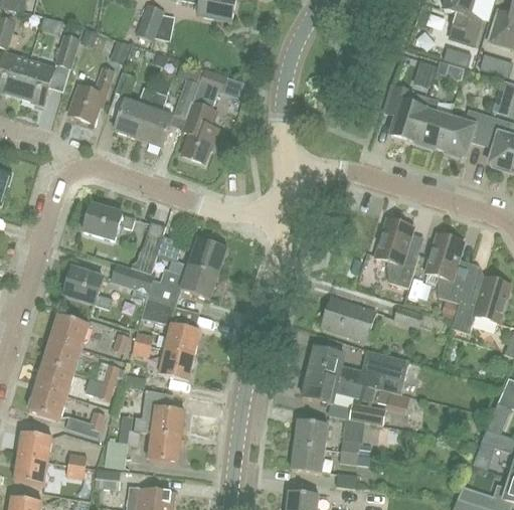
[(0,4),(10,8),(12,0),(0,0),(0,4)]
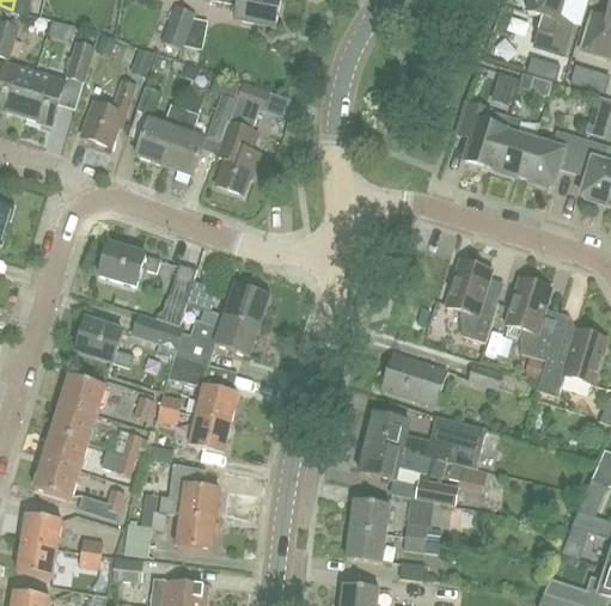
[(274,25),(279,0),(220,0),(238,2),(234,17),(274,25)]
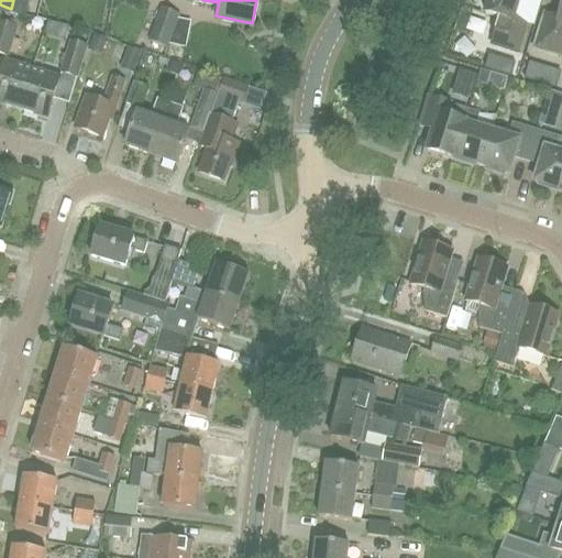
[(518,48),(527,21),(513,17),(517,0),(487,0),(484,10),(498,14),(491,40),(518,48)]
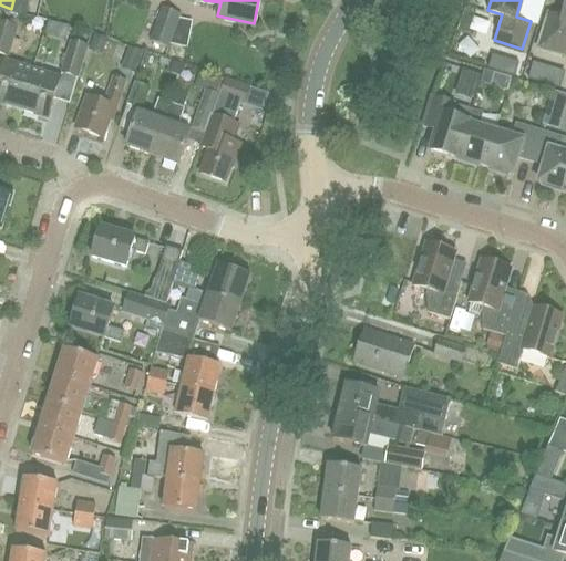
[(565,0),(562,14),(547,10),(537,43),(565,51),(565,48),(565,0)]
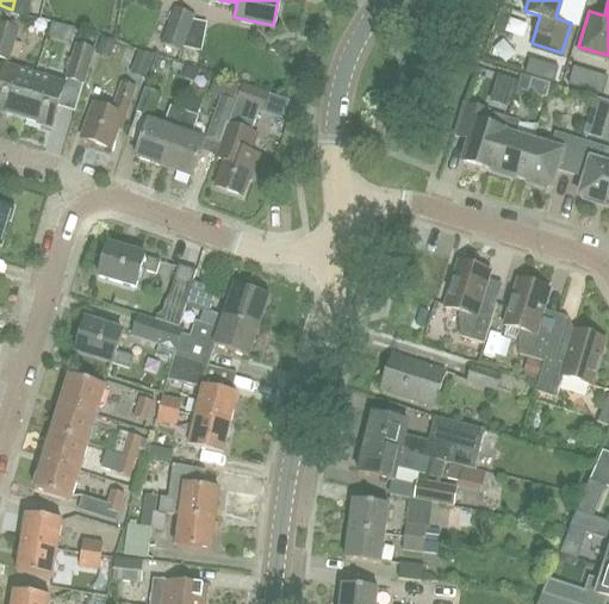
[(181,48),(196,11),(174,4),(159,37),(181,48)]
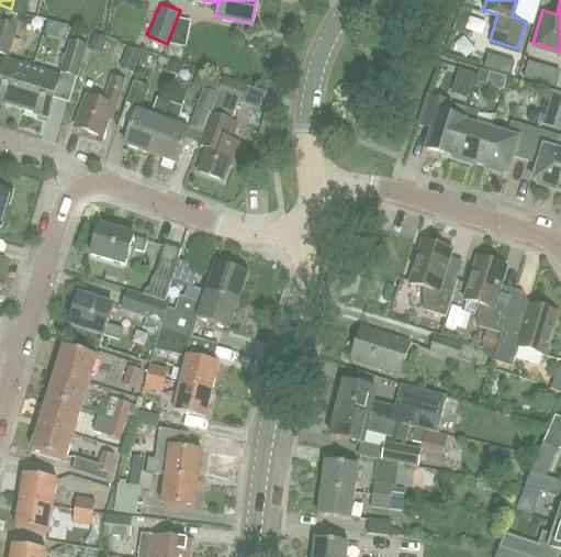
[(0,51),(8,53),(19,22),(0,17),(0,51)]
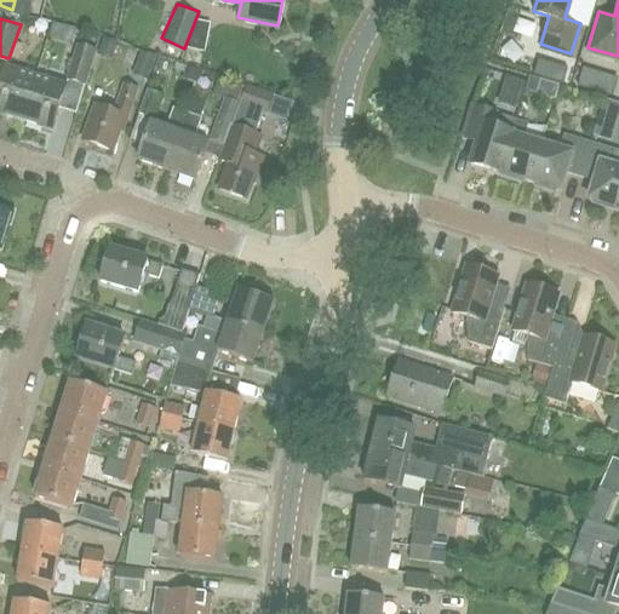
[(86,81),(96,46),(86,42),(75,39),(64,75),(86,81)]
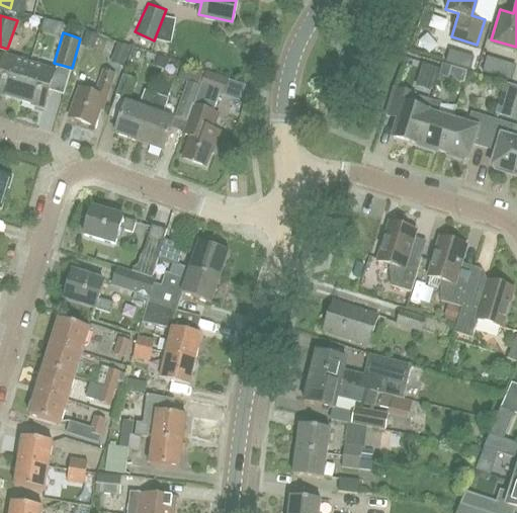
[(448,46),(444,59),(468,66),(472,54),(448,46)]
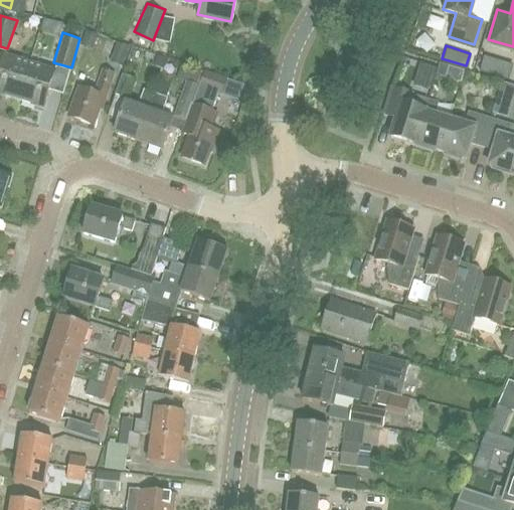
[(0,92),(17,98),(28,60),(3,52),(0,61),(0,92)]
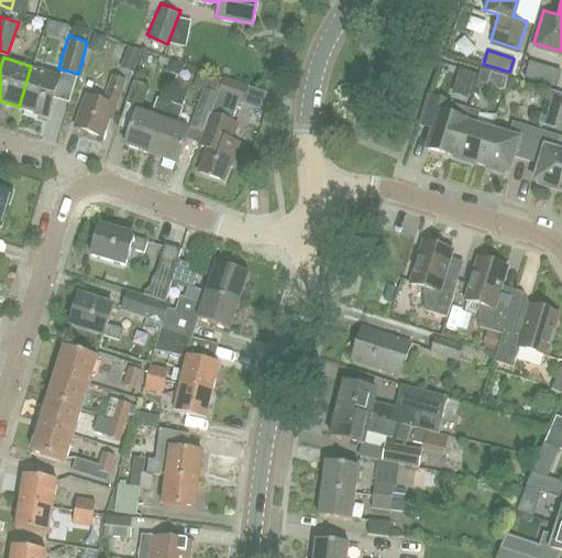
[(522,74),(539,79),(543,62),(528,57),(522,74)]
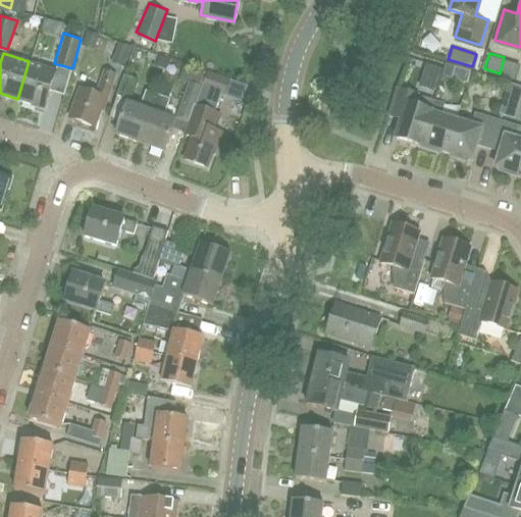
[(29,61),(17,99),(42,106),(54,69),(29,61)]
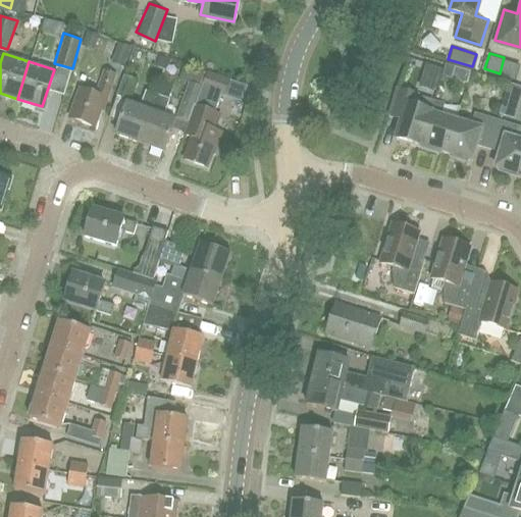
[(466,80),(469,68),(454,63),(451,75),(466,80)]
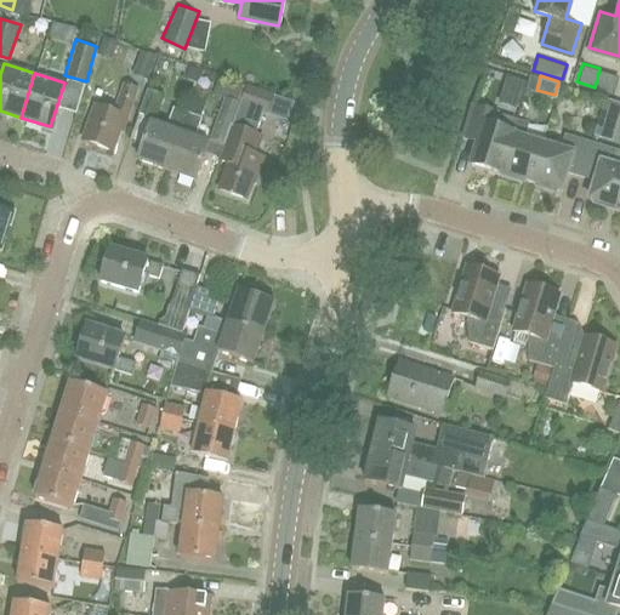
[(135,96),(140,85),(123,79),(118,90),(121,91),(114,109),(95,102),(83,136),(113,148),(126,113),(128,114),(134,96),(135,96)]
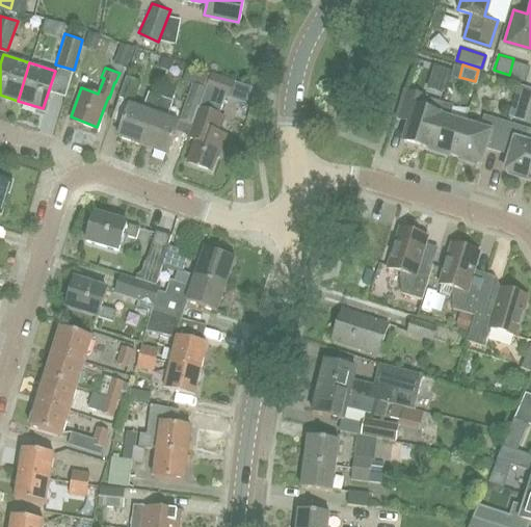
[(235,77),(211,69),(205,85),(224,93),(229,94),(235,77)]
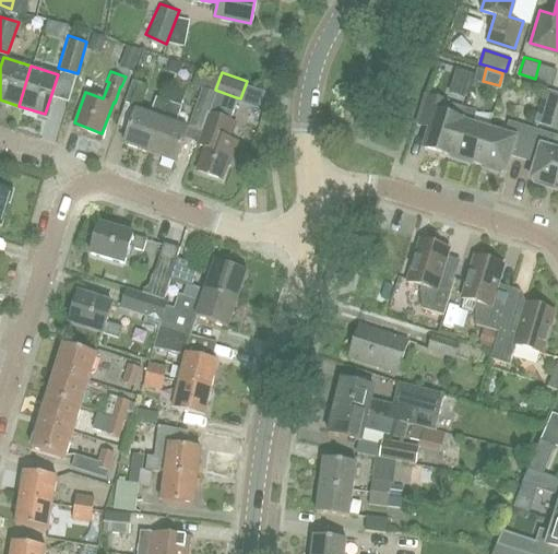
[(138,104),(146,82),(132,77),(123,98),(138,104)]
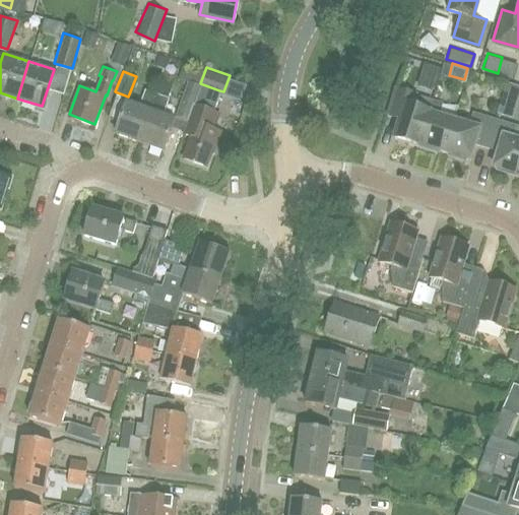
[(199,85),(200,83),(187,79),(174,114),(187,118),(188,119),(194,101),(200,85),(199,85)]
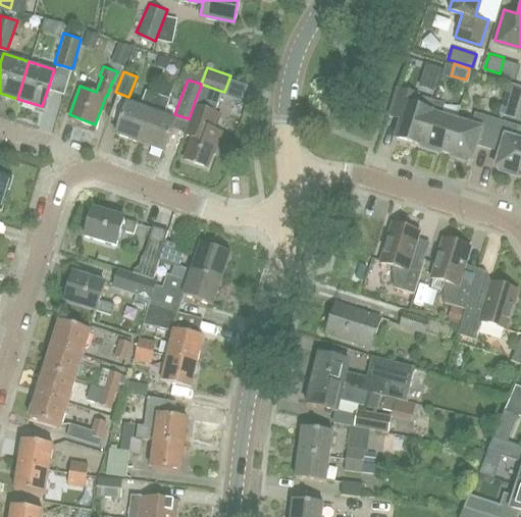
[(520,83),(508,80),(505,90),(520,95),(520,91),(520,83)]
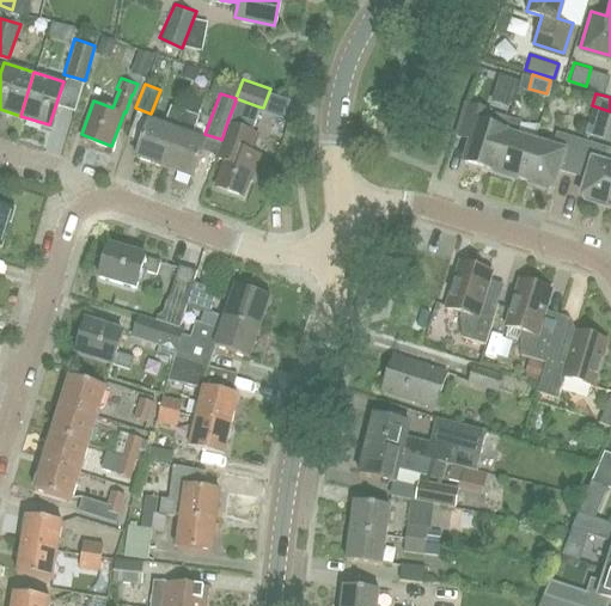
[(164,165),(189,97),(188,96),(184,108),(170,103),(163,122),(151,117),(136,154),(164,165)]
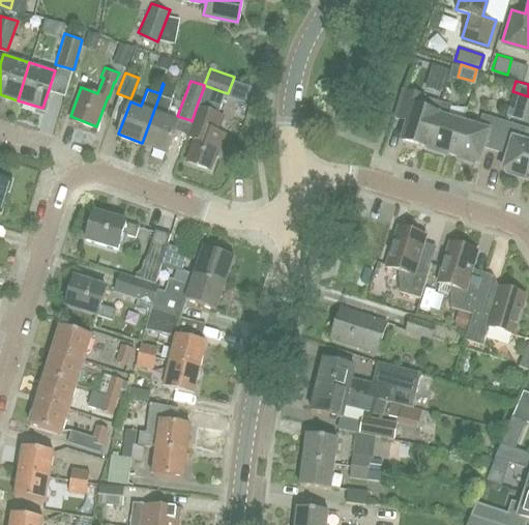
[(164,84),(142,143),(166,151),(178,119),(166,114),(171,97),(169,96),(172,87),(164,84)]
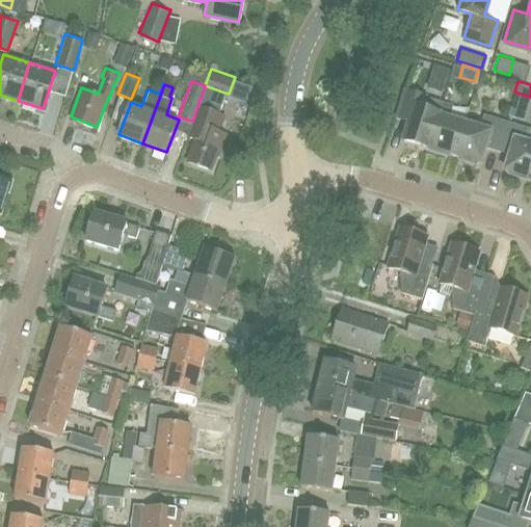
[(223,94),(224,93),(205,85),(204,87),(205,87),(198,103),(192,122),(191,121),(187,133),(195,137),(188,160),(211,167),(219,145),(220,146),(226,132),(218,129),(224,111),(218,109),(223,94)]
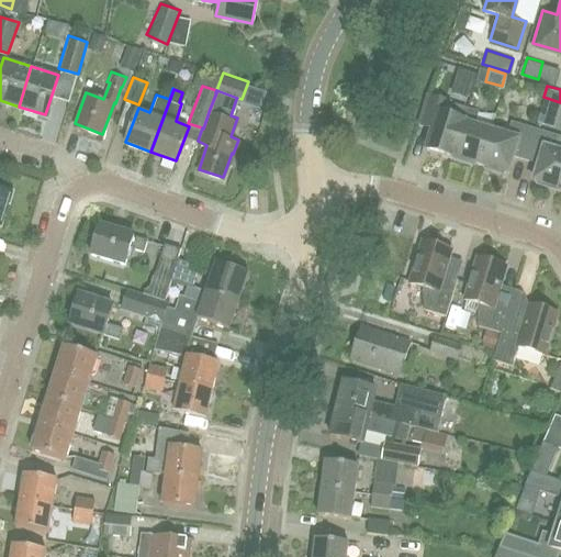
[(451,154),(462,117),(461,117),(445,112),(449,99),(427,92),(417,121),(432,125),(425,146),(451,154)]
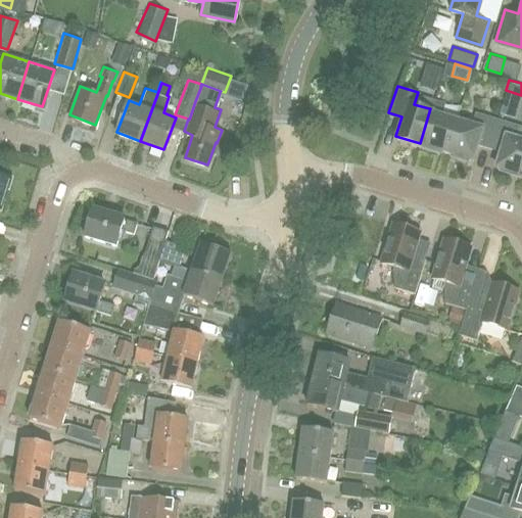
[(445,149),(457,114),(440,109),(443,101),(432,98),(429,108),(430,108),(420,143),(432,147),(433,146),(445,149)]
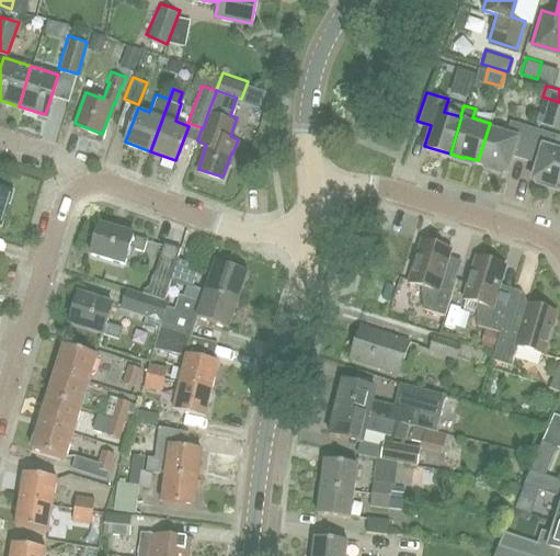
[(524,156),(533,126),(510,120),(506,133),(489,127),(490,123),(478,160),(489,163),(488,166),(502,170),(502,168),(506,169),(511,152),(524,156)]
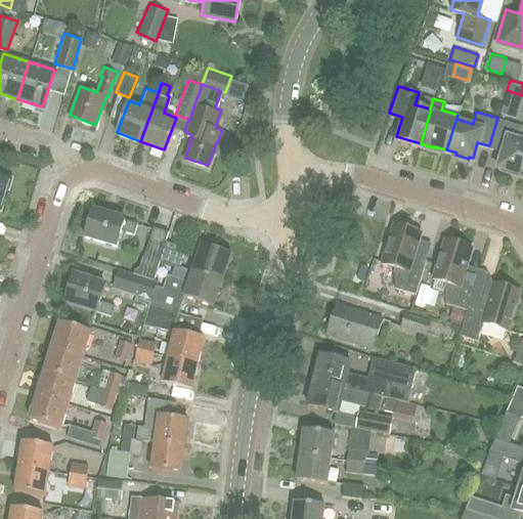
[(522,125),(520,125),(497,118),(489,145),(502,149),(496,165),(500,166),(499,168),(522,175),(522,172),(522,125)]
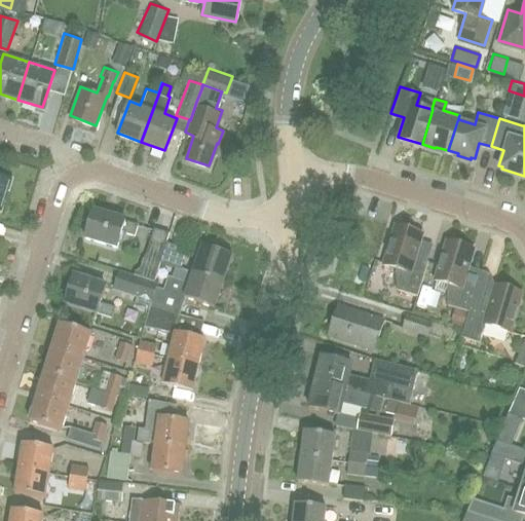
[(0,209),(9,178),(0,175),(0,209)]
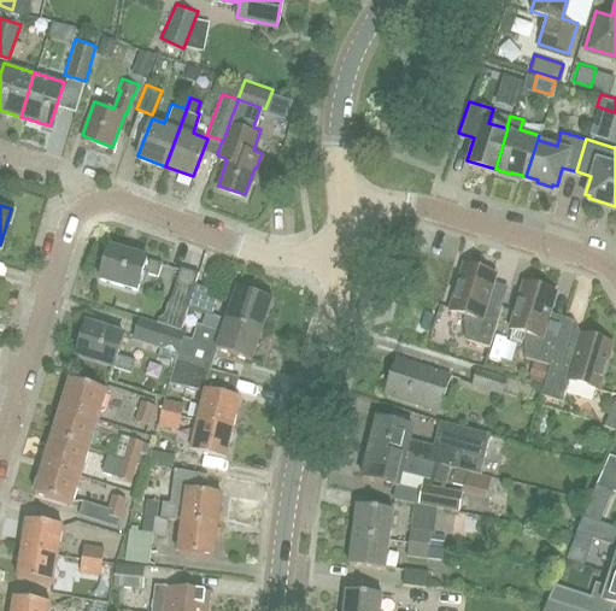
[(158,274),(162,259),(110,244),(99,276),(136,288),(142,269),(158,274)]
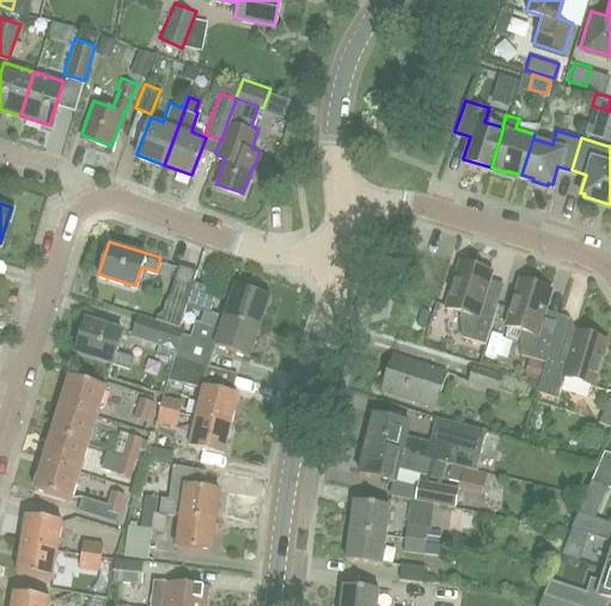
[(469,262),(460,258),(446,305),(460,310),(459,313),(460,334),(486,341),(498,300),(482,295),(490,268),(482,265),(469,261),(469,262)]
